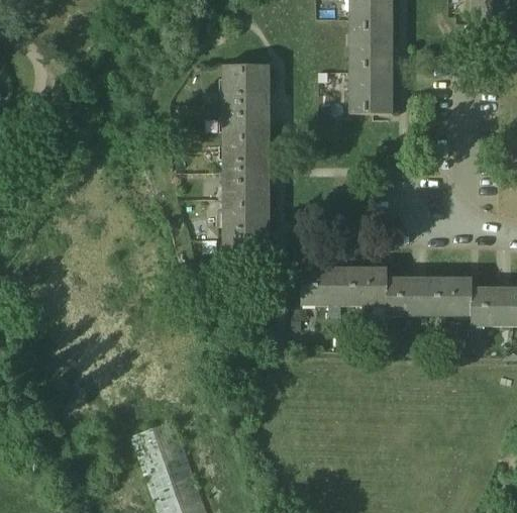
[(349,0),(349,32),(393,32),(393,0),(349,0)]
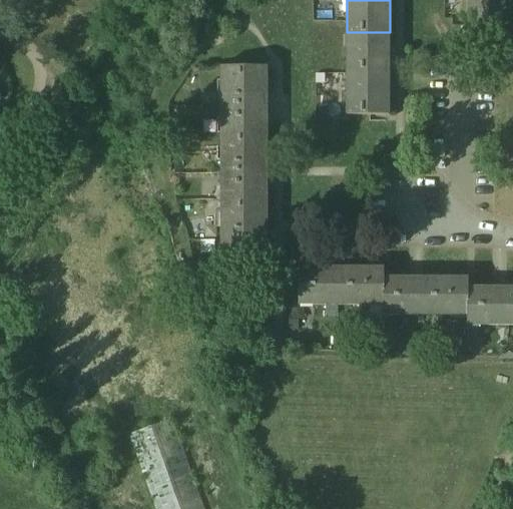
[(511,35),(511,0),(468,0),(469,36),(511,35)]
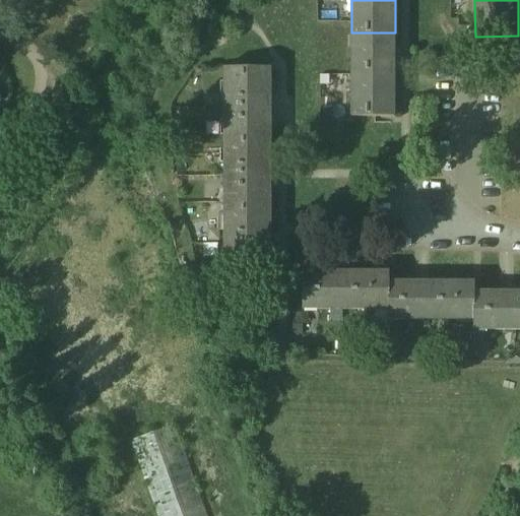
[(394,114),(395,33),(351,33),(351,114),(394,114)]
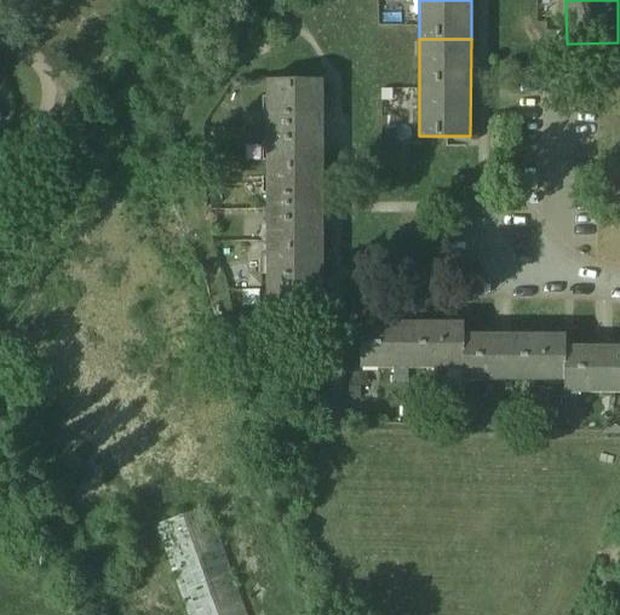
[(268,159),(323,159),(323,76),(268,76),(268,159)]
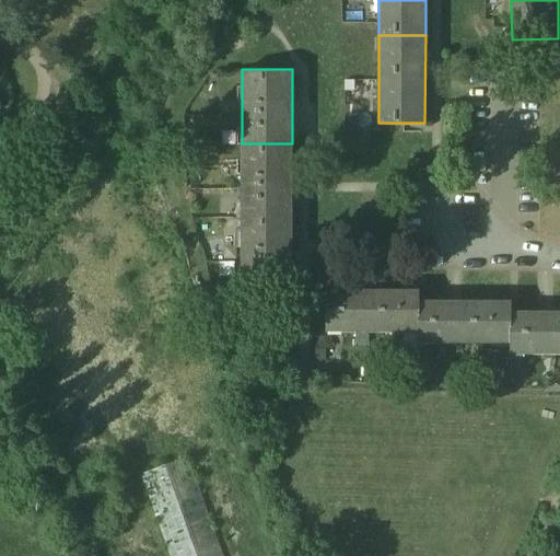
[(292,143),(242,143),(241,217),(292,218),(292,143)]
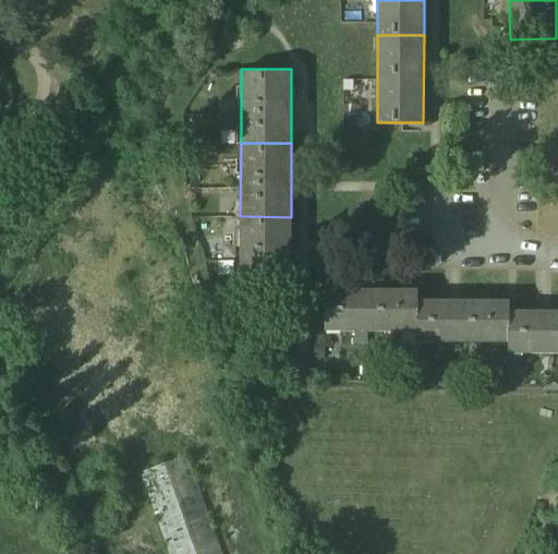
[(290,290),(291,217),(240,216),(240,290),(290,290)]
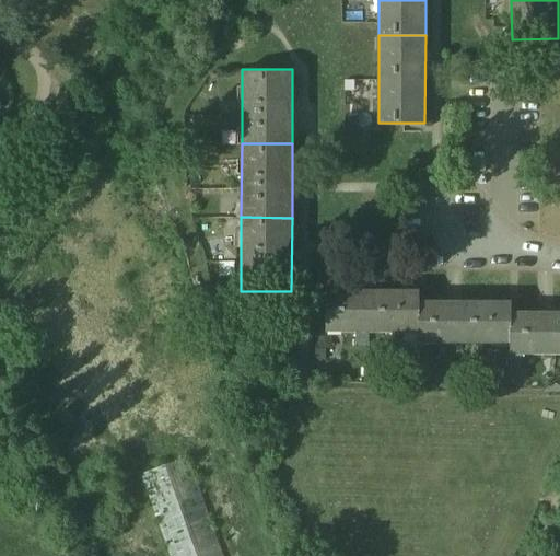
[(327,333),(418,332),(421,300),(421,290),(327,290),(327,333)]
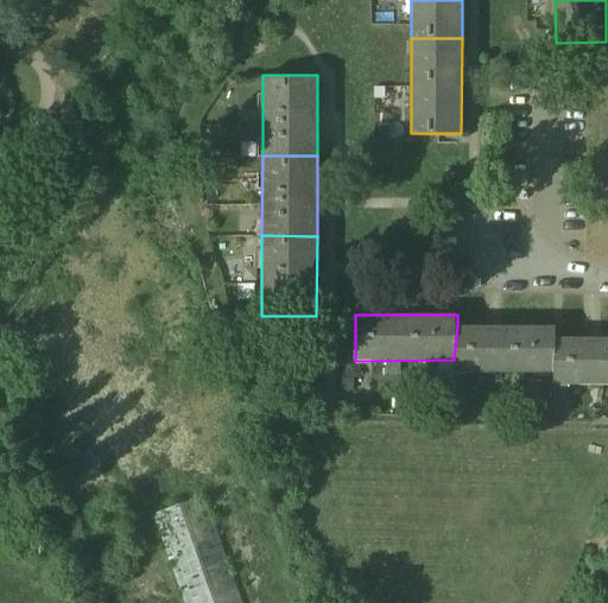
[(553,372),(555,340),(555,324),(457,325),(454,360),(454,372),(553,372)]
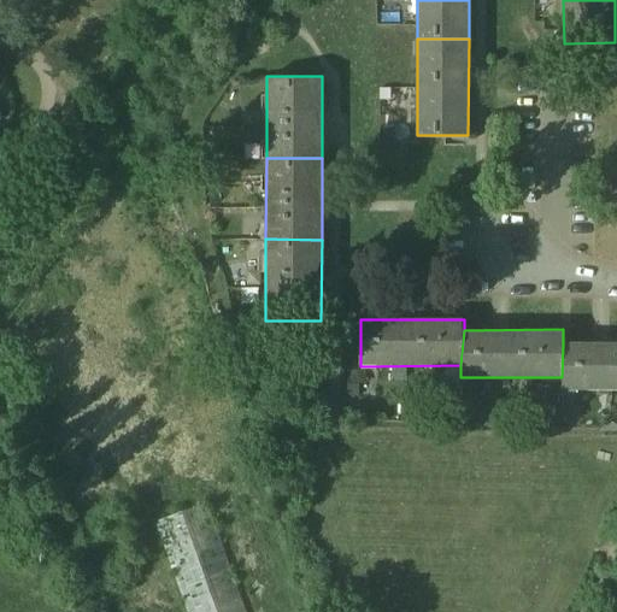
[(616,343),(563,345),(562,377),(562,389),(616,388),(616,343)]
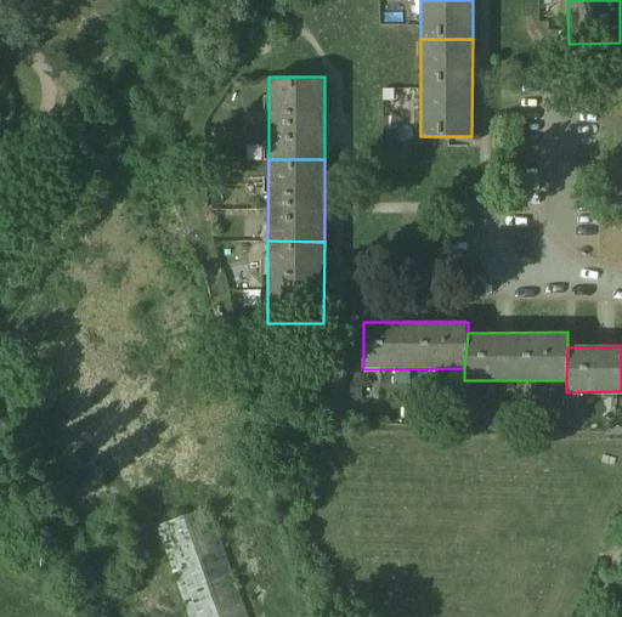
[(249,616),(209,505),(157,524),(190,616),(249,616)]
